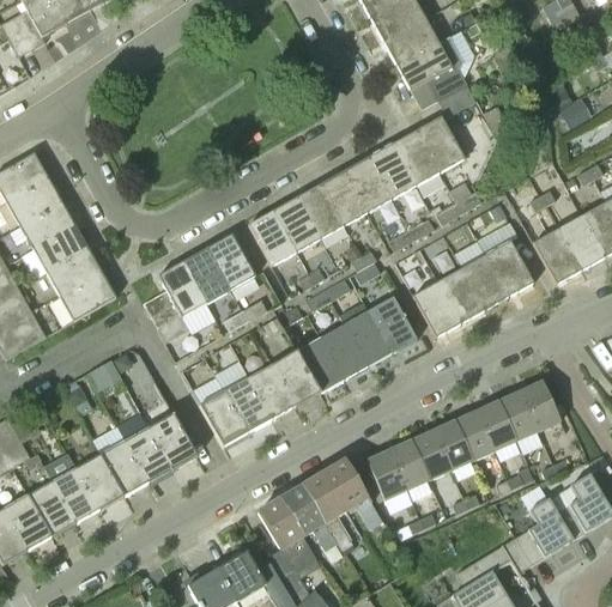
[(23,0),(26,8),(42,35),(66,22),(54,0),(23,0)]
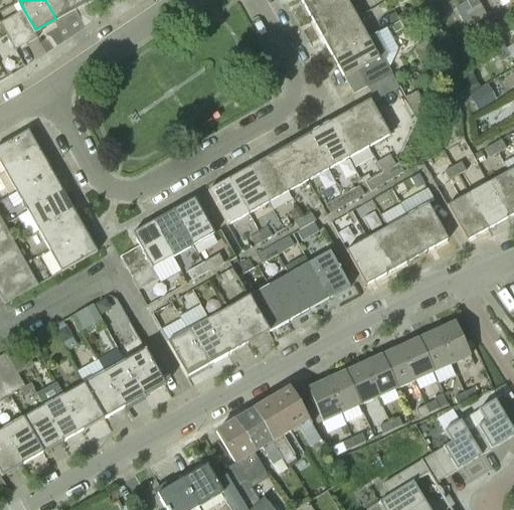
[(45,0),(55,18),(75,7),(71,0),(45,0)]
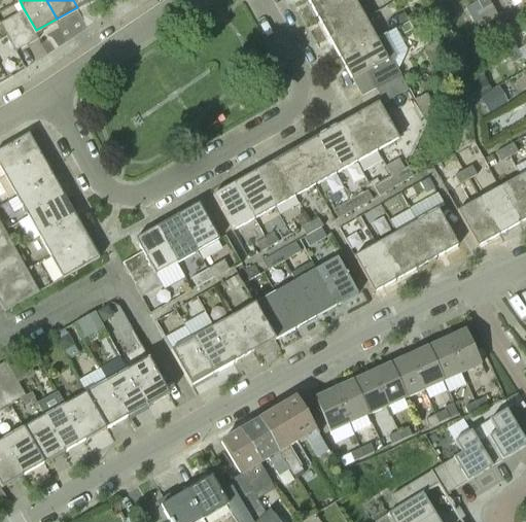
[(310,0),(318,14),(344,0),(310,0)]
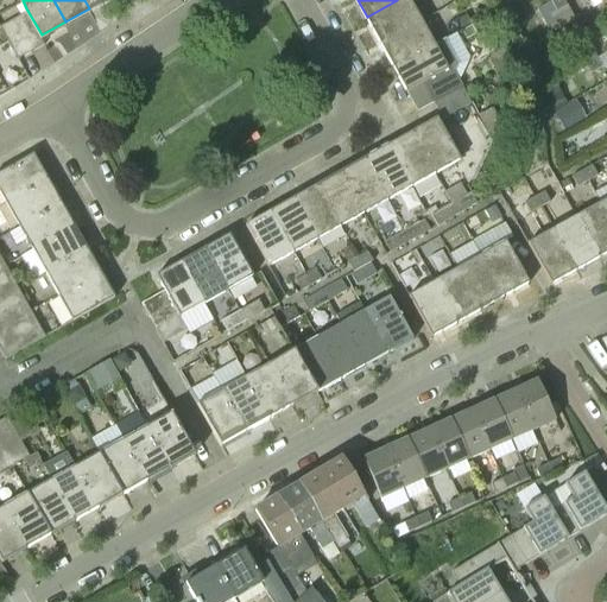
[(380,40),(422,17),(412,0),(397,0),(367,17),(380,40)]
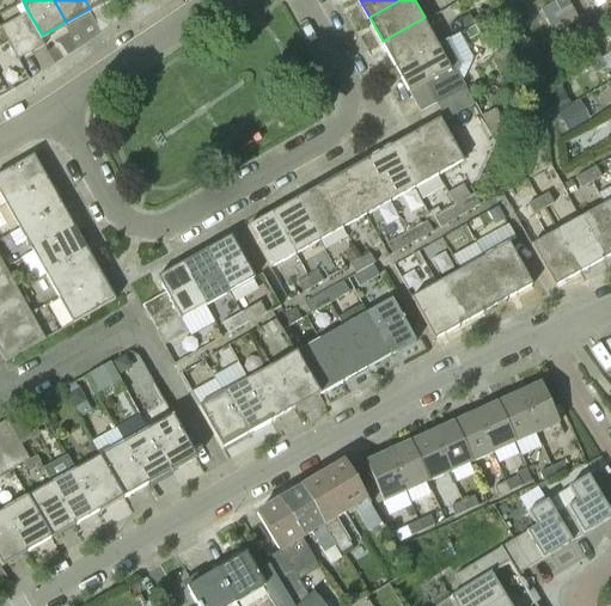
[(46,41),(42,35),(26,8),(13,16),(31,48),(46,41)]
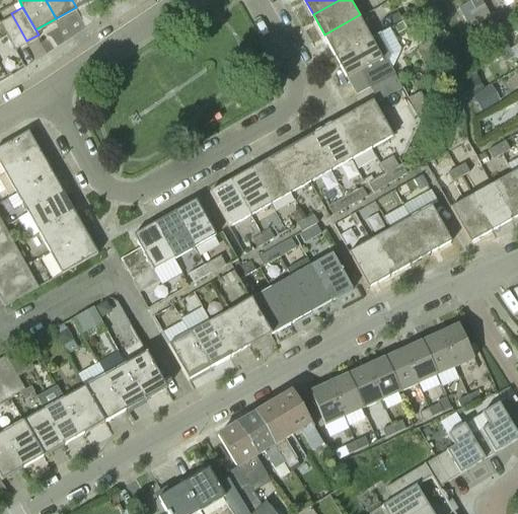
[(387,13),(391,21),(402,16),(397,8),(387,13)]
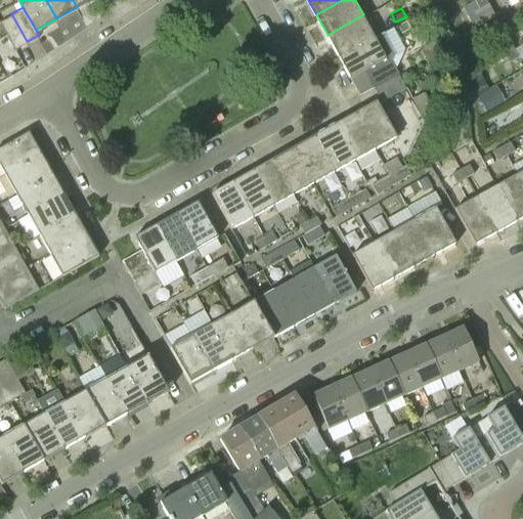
[(15,47),(27,41),(11,13),(0,19),(15,47)]
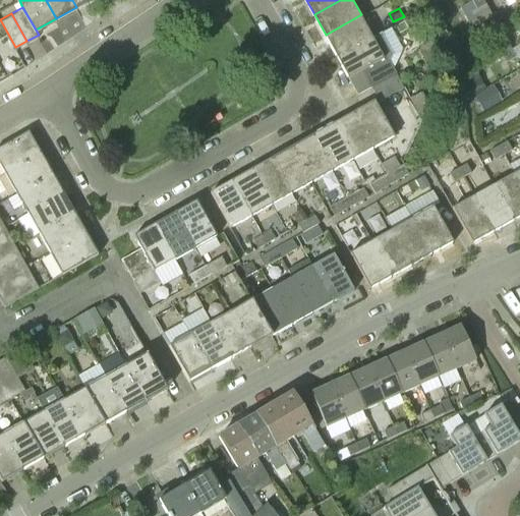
[(337,54),(372,35),(361,14),(326,35),(337,54)]
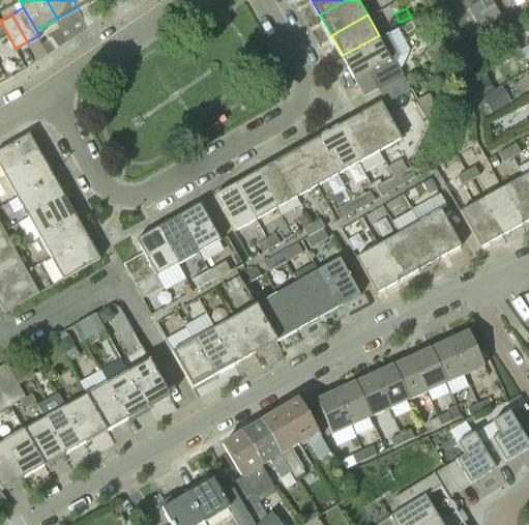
[(378,86),(404,71),(398,59),(400,52),(389,30),(379,35),(343,55),(354,77),(370,68),(378,86)]
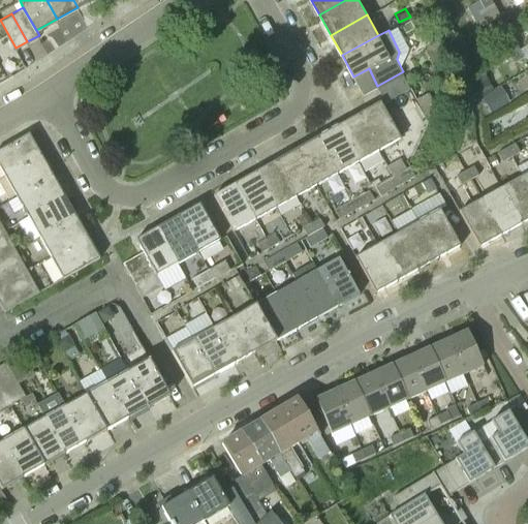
[(509,51),(519,47),(515,37),(505,42),(509,51)]
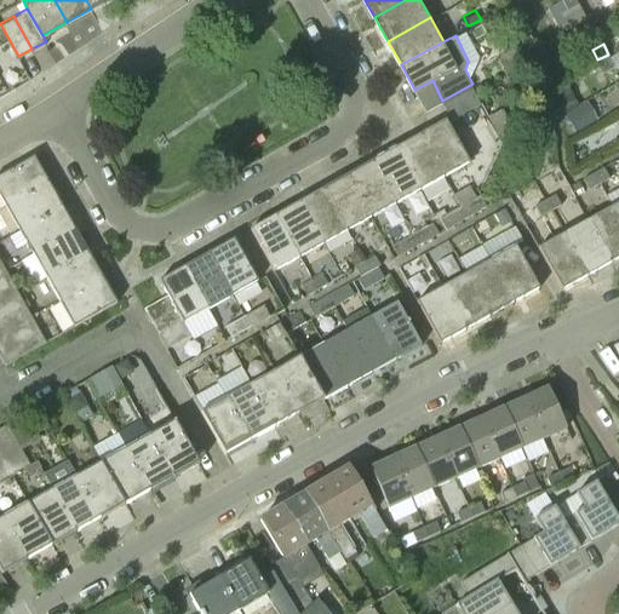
[(608,55),(597,59),(603,70),(614,64),(608,55)]
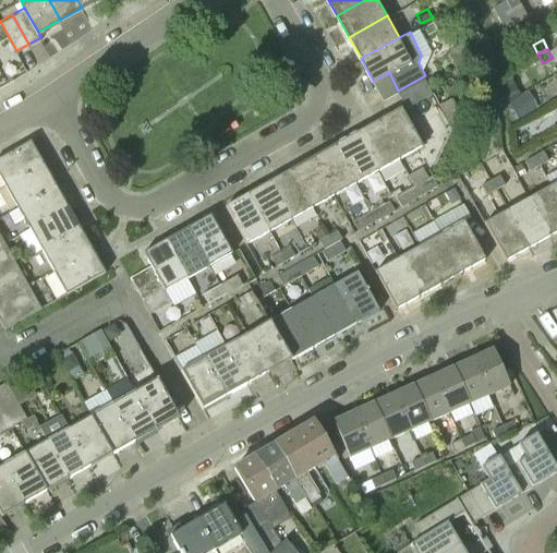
[(511,72),(494,81),(501,96),(519,87),(511,72)]
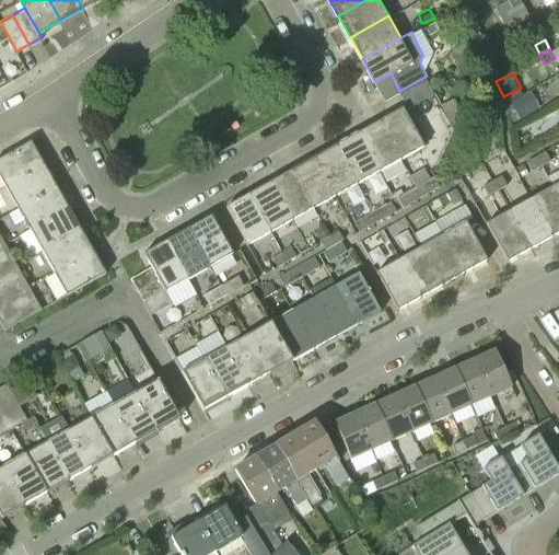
[(427,76),(399,91),(408,105),(434,91),(427,76)]
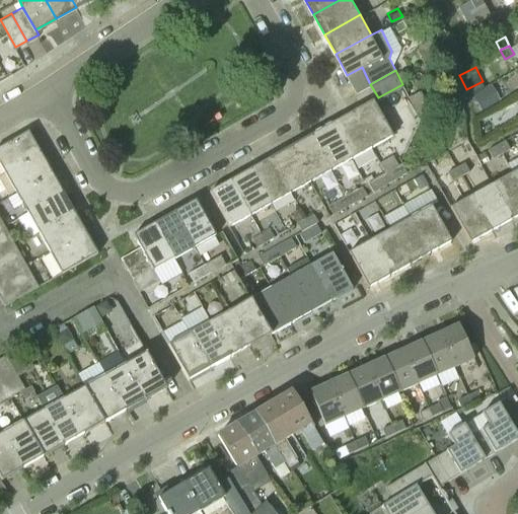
[(495,99),(496,99),(488,84),(487,84),(473,91),(482,106),(495,99)]
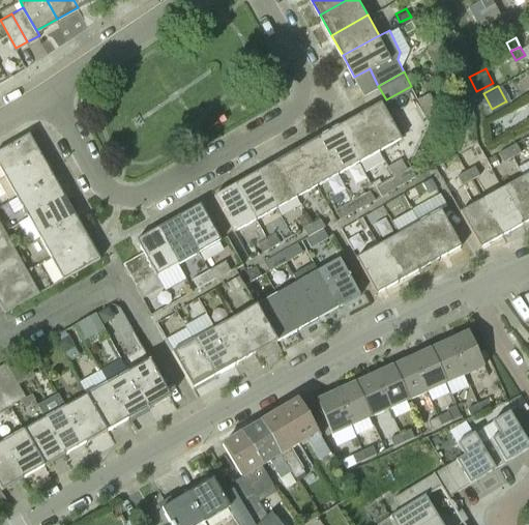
[(418,96),(429,115),(439,110),(429,91),(418,96)]
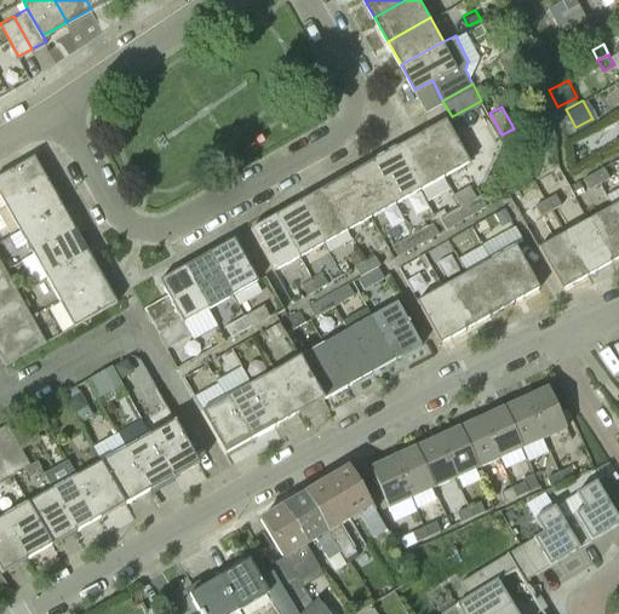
[(445,173),(470,159),(446,116),(420,131),(445,173)]
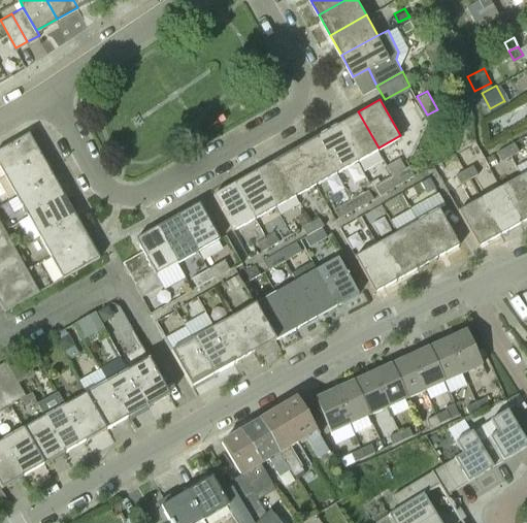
[(358,159),(379,148),(358,111),(337,123),(358,159)]
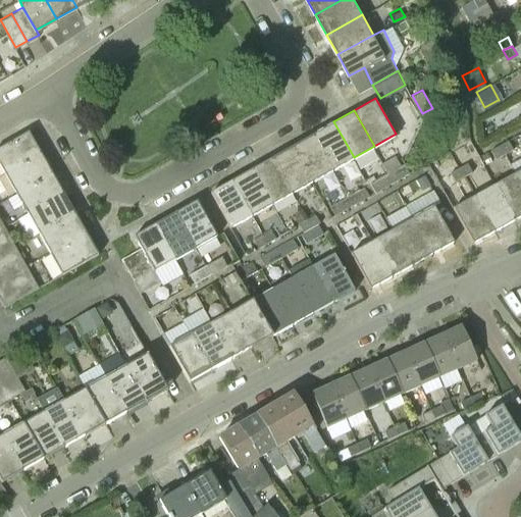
[(333,168),(354,157),(333,121),(314,133),(333,168)]
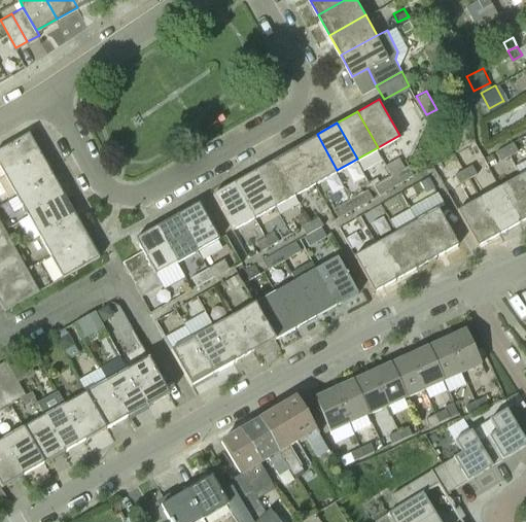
[(0,163),(5,172),(41,151),(29,130),(0,146),(0,163)]
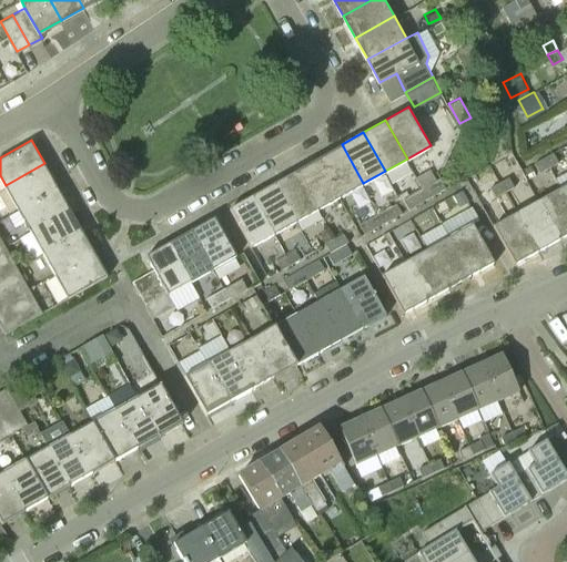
[(341,195),(363,183),(342,144),(320,156),(341,195)]
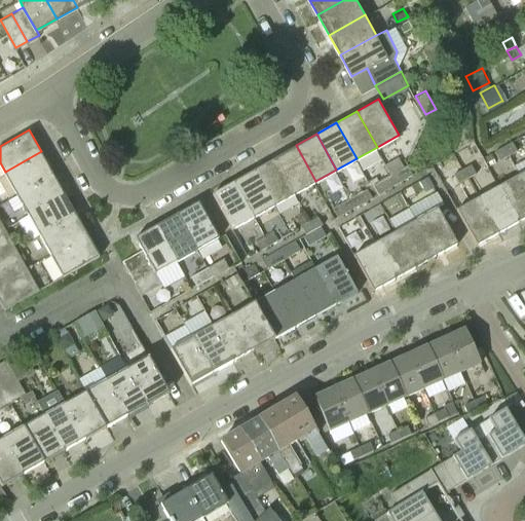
[(503,144),(509,152),(517,148),(512,139),(503,144)]
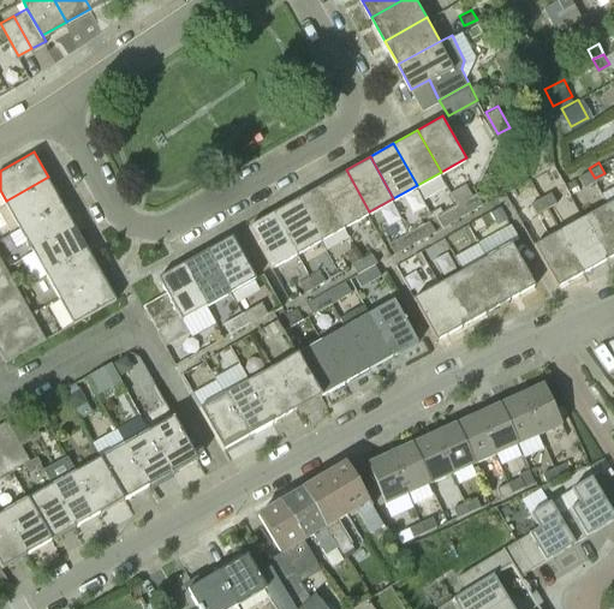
[(585,184),(595,178),(589,168),(579,173),(585,184)]
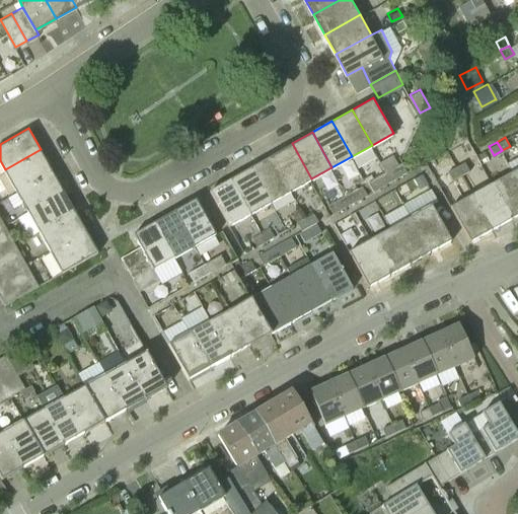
[(291,190),(311,178),(292,143),(272,154),(291,190)]
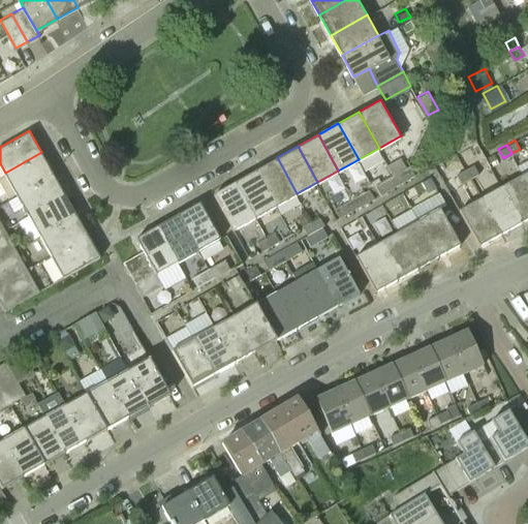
[(495,151),(488,155),(491,160),(498,156),(495,151)]
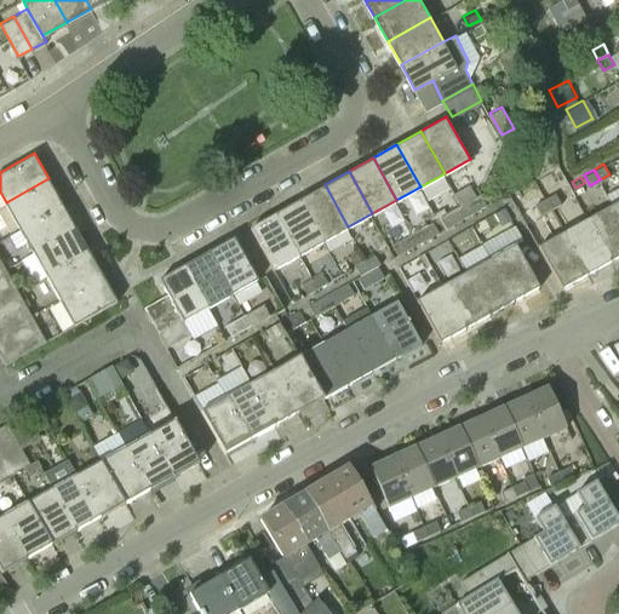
[(19,227),(62,202),(49,178),(6,202),(19,227)]
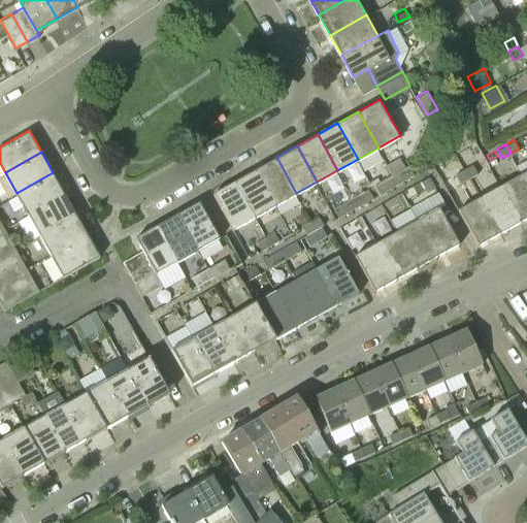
[(275,204),(296,193),(276,157),(256,168),(275,204)]
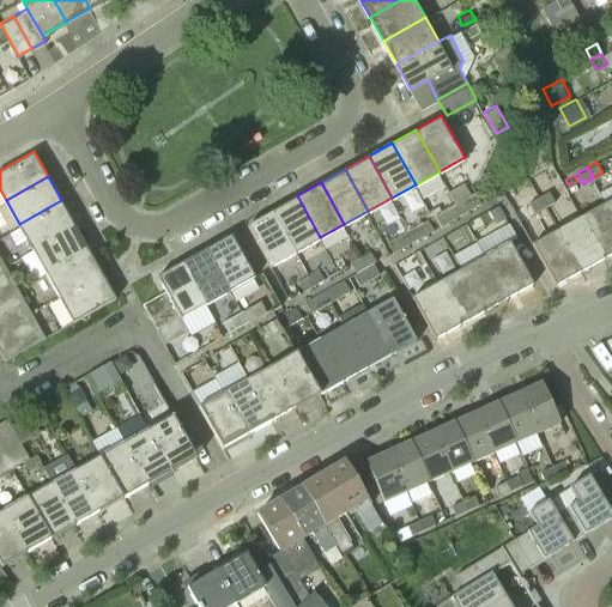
[(539,194),(545,205),(555,199),(549,188),(539,194)]
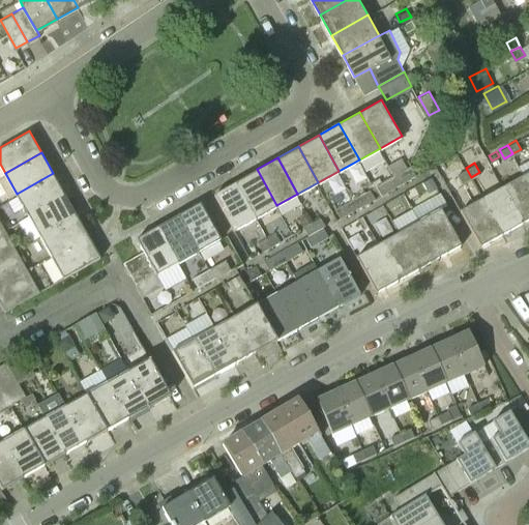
[(412,164),(394,174),(400,182),(416,173),(412,164)]
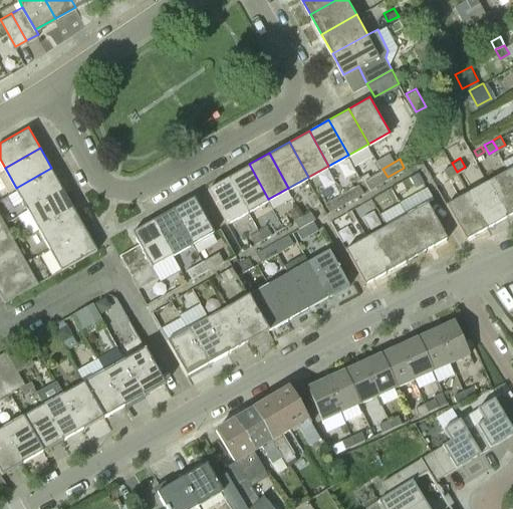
[(449,176),(457,172),(452,163),(444,167),(449,176)]
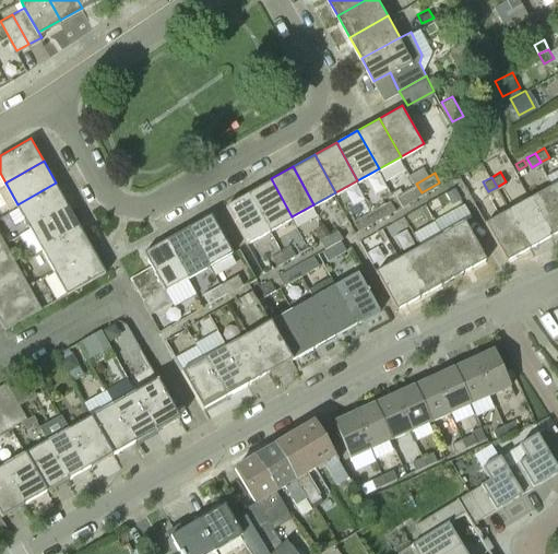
[(270,230),(292,216),(271,178),(249,190),(270,230)]
